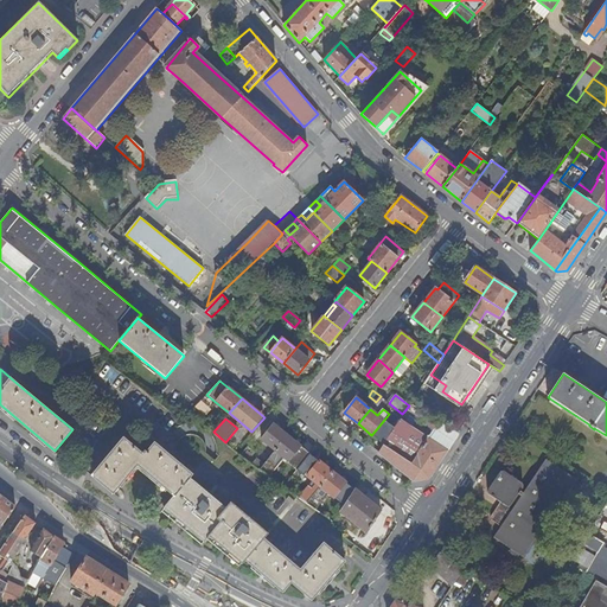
[(395,428),(384,420),(372,434),(384,443),(395,428)]
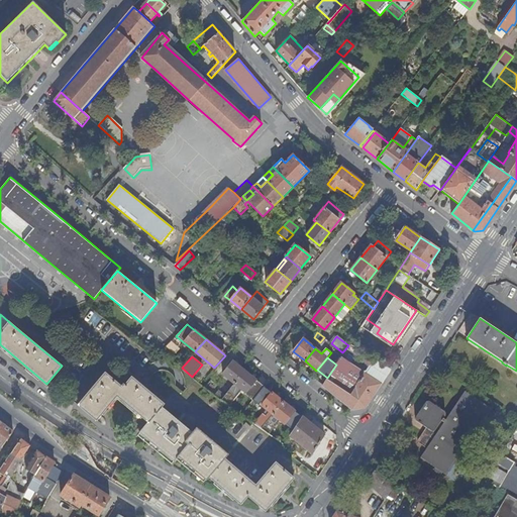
[(364,374),(340,358),(336,365),(327,378),(322,386),(352,410),(366,407),(390,371),(374,359),(364,374)]
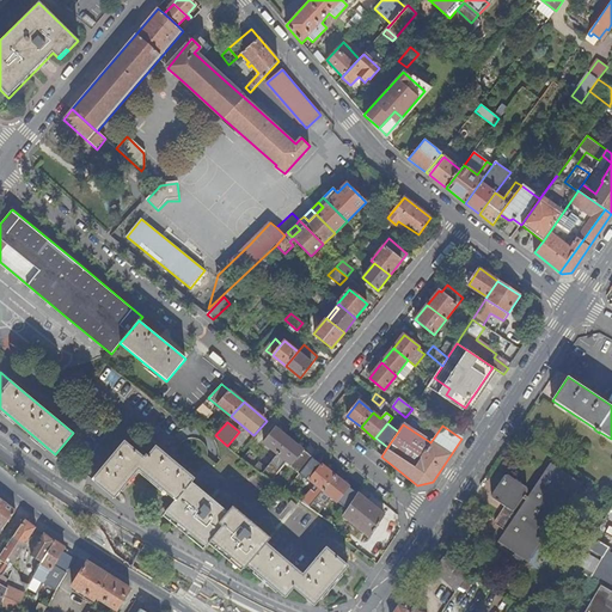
[(277,454),(289,439),(276,428),(264,444),(277,454)]
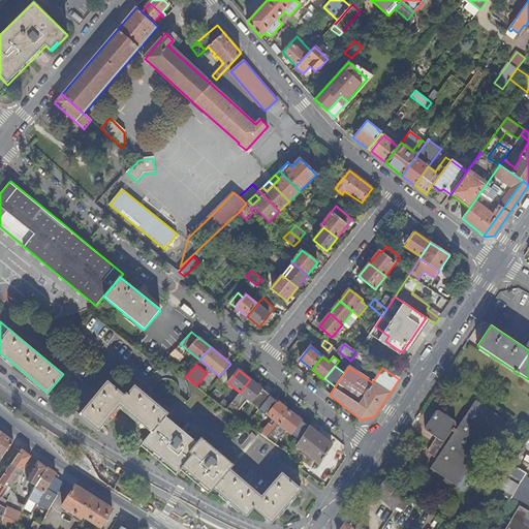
[(262,390),(250,379),(240,393),(247,399),(251,402),(261,390),(262,390)]
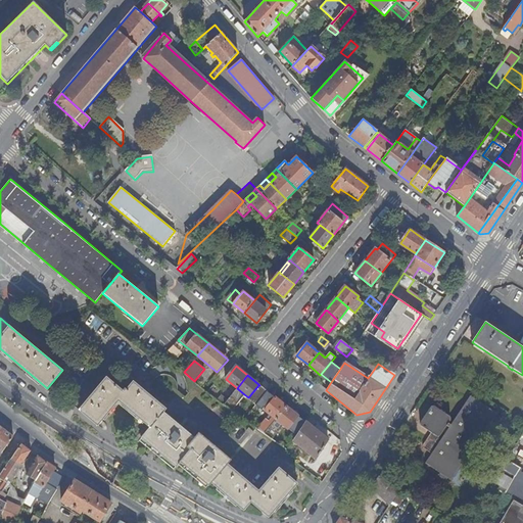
[(119,400),(150,427),(162,413),(165,410),(133,382),(126,389),(124,388),(122,390),(106,377),(79,410),(98,425),(119,400)]
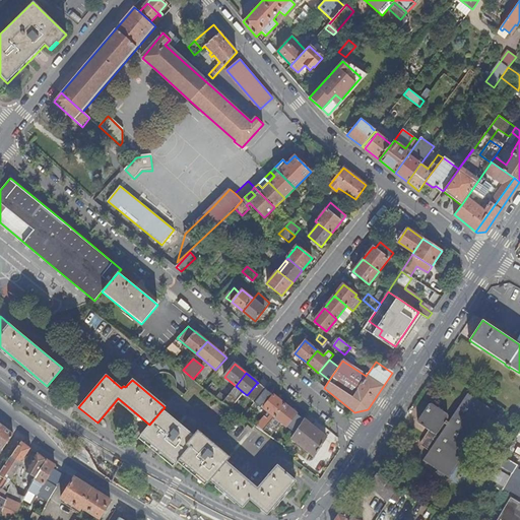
[(254,402),(265,389),(257,383),(247,395),(247,396),(254,402)]
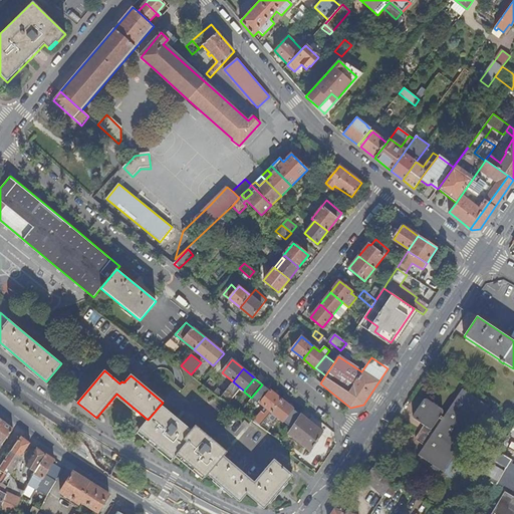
[(240,388),(233,381),(224,392),(220,397),(228,403),(240,388)]
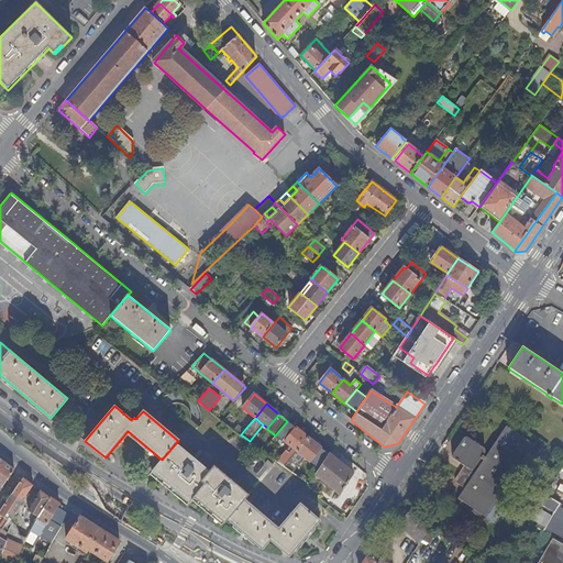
[(286,440),(296,428),(287,421),(275,435),(282,441),(284,438),(286,440)]
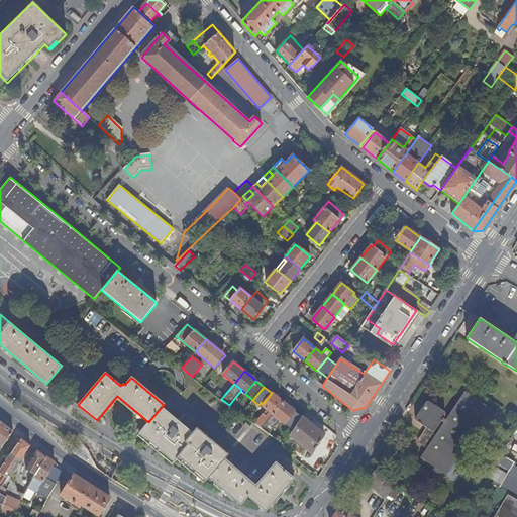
[(220,390),(216,396),(221,399),(225,394),(220,390)]
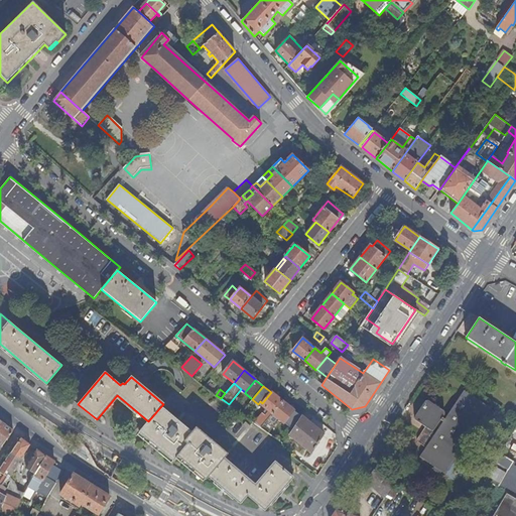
[(420,461),(440,474),(441,472),(442,473),(462,443),(461,442),(468,433),(469,434),(478,420),(477,419),(480,415),(481,415),(487,406),(487,405),(465,390),(445,419),(442,417),(444,414),(445,413),(444,411),(430,402),(428,400),(427,400),(425,401),(418,411),(415,417),(414,418),(415,420),(423,425),(425,427),(418,437),(418,438),(417,440),(418,441),(426,447),(419,458),(421,459),(420,461)]
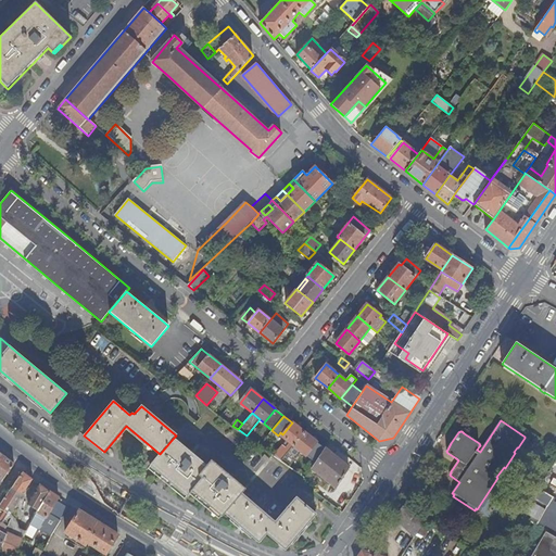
[(277,454),(275,455),(281,462),(289,453),(293,446),(305,432),(292,422),(282,434),(281,437),(291,444),(287,449),(283,446),(277,454)]
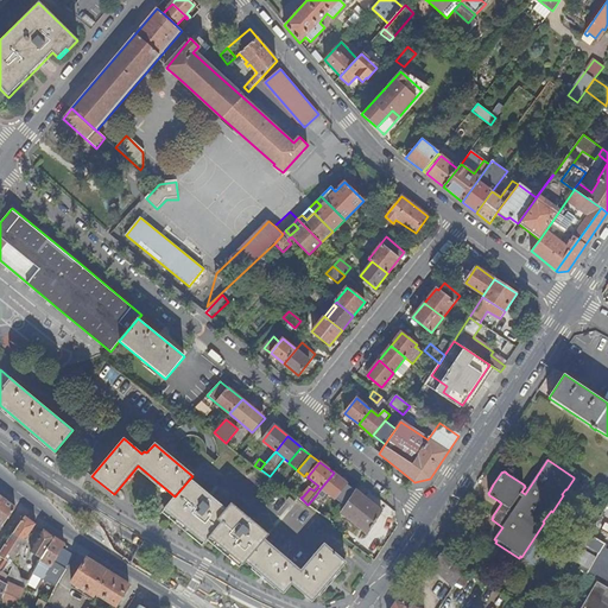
[(348,485),(334,473),(321,488),(328,494),(335,500),(348,485)]
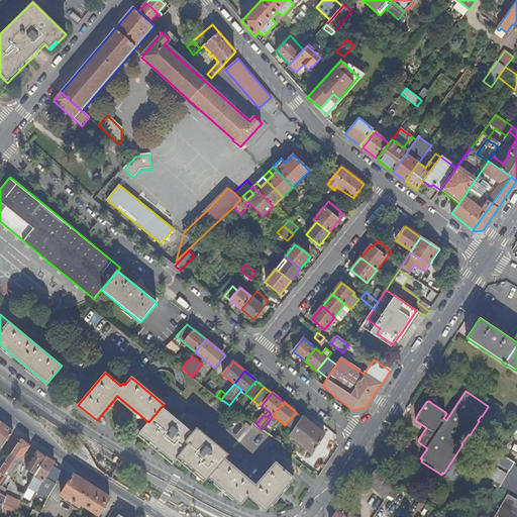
[(293,419),(298,422),(302,417),(306,411),(301,407),(293,419)]
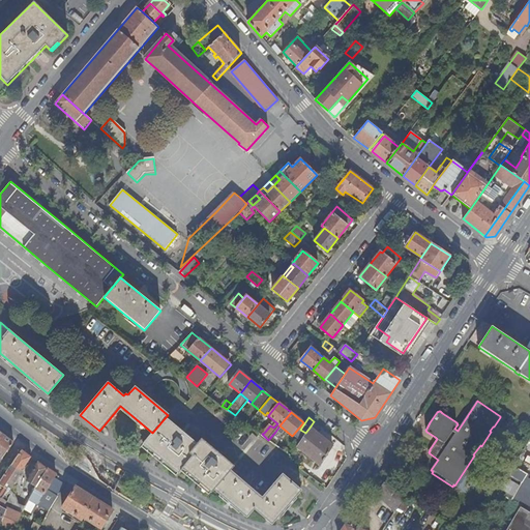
[(143,444),(157,457),(167,443),(186,454),(215,470),(206,488),(211,493),(214,489),(230,470),(233,467),(201,439),(197,444),(165,418),(152,433),(143,444)]
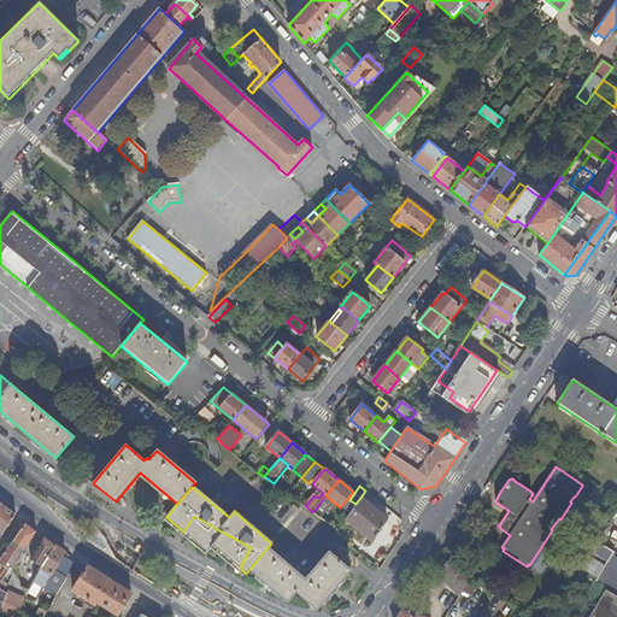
[(325,495),(321,503),(327,509),(333,501),(325,495)]
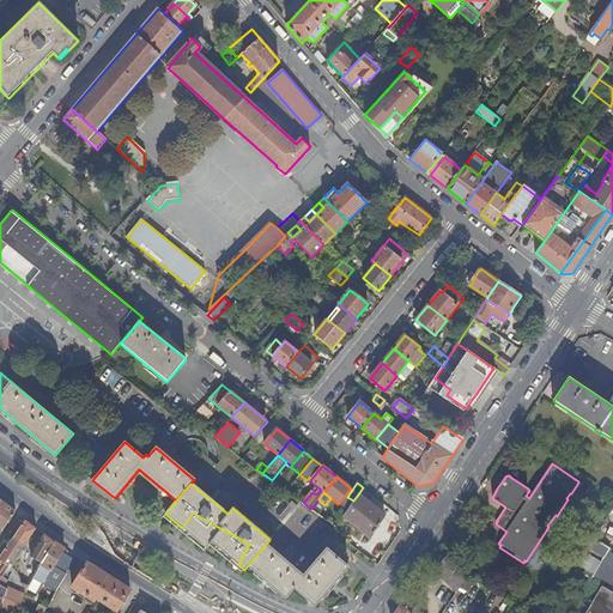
[(353,501),(344,515),(371,539),(386,517),(358,495),(353,501)]
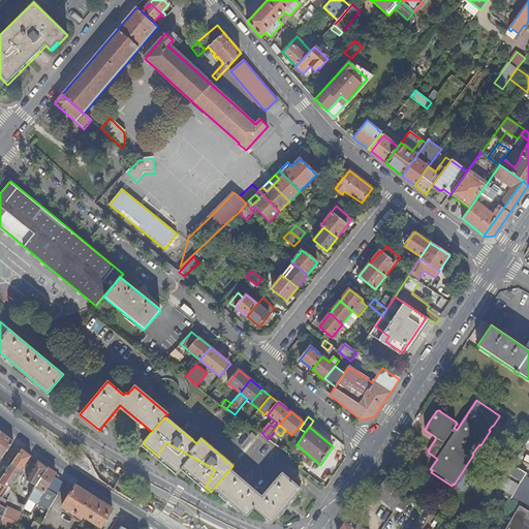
[(0,461),(3,457),(13,443),(13,442),(0,431),(0,461)]
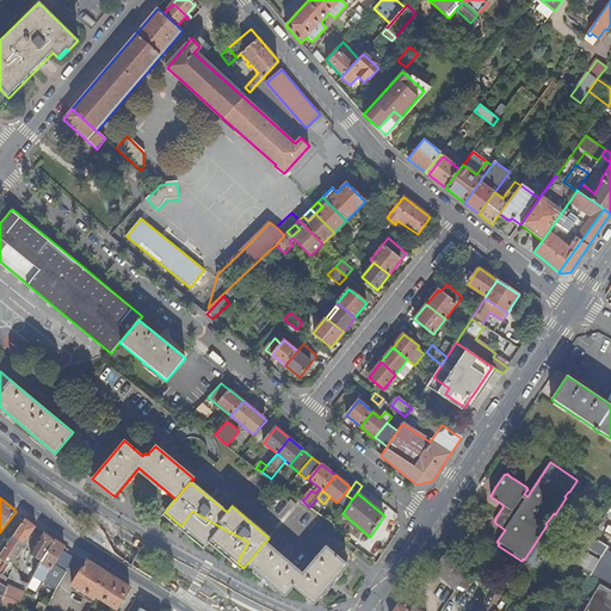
[(192,511),(181,526),(186,530),(203,544),(215,524),(192,511)]
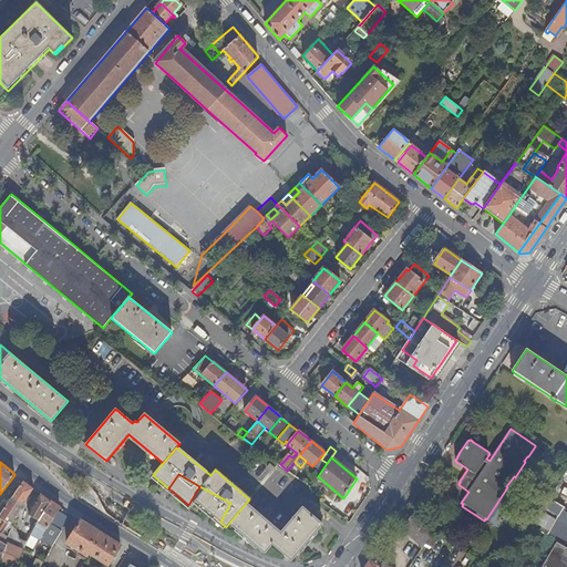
[(33,490),(23,482),(0,514),(0,519),(7,524),(8,523),(10,525),(10,524),(23,505),(22,504),(33,490)]
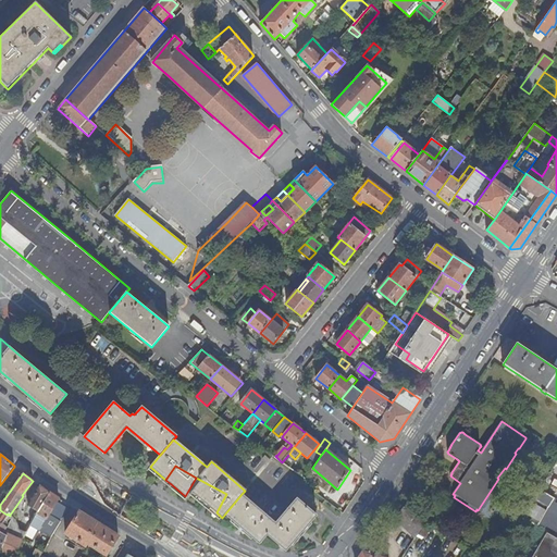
[(196,478),(185,496),(187,497),(193,492),(217,512),(226,494),(196,478)]
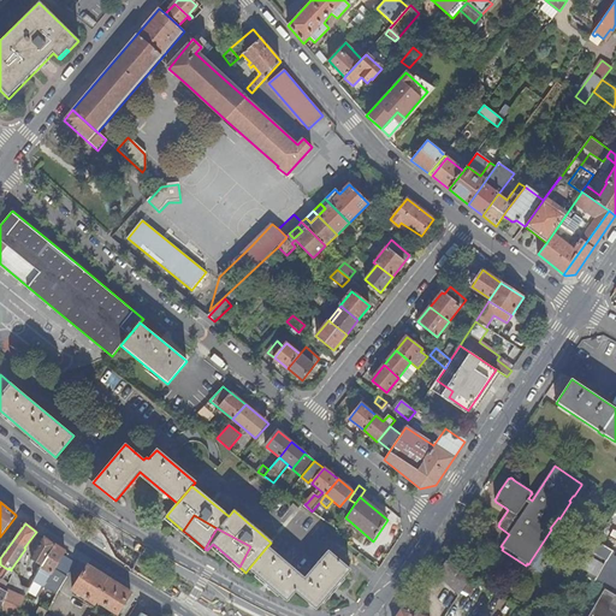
[(15,594),(25,598),(25,597),(33,580),(41,566),(54,545),(45,537),(31,558),(18,585),(15,594)]
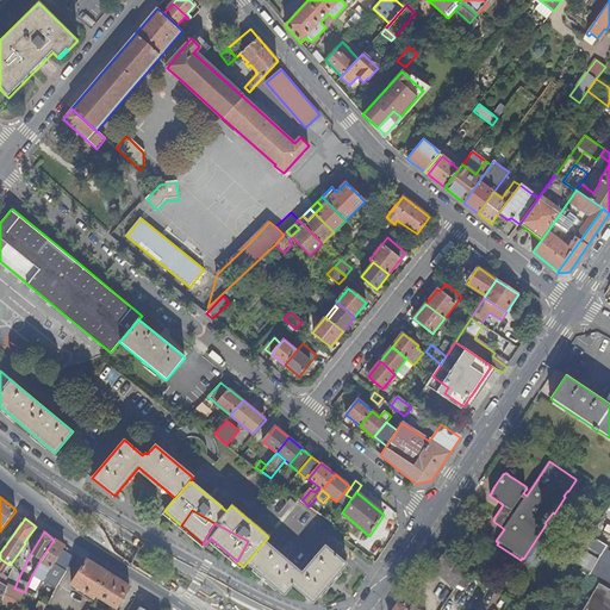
[(589,577),(602,555),(607,546),(591,536),(572,566),(589,577)]
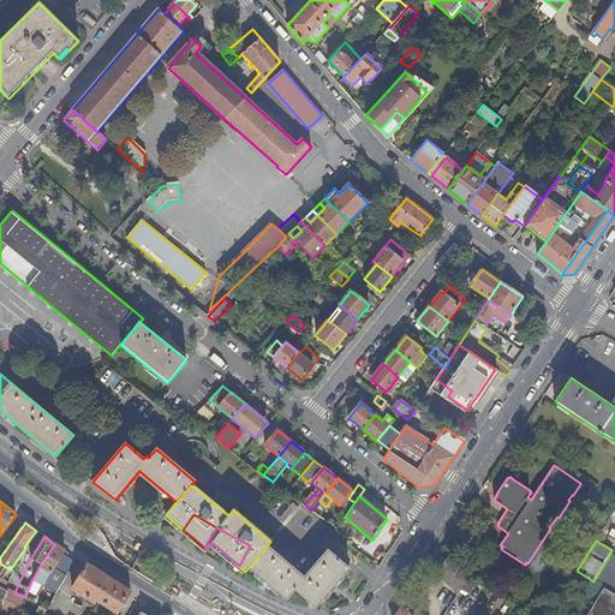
[(41,565),(33,579),(42,585),(65,550),(54,544),(41,565)]
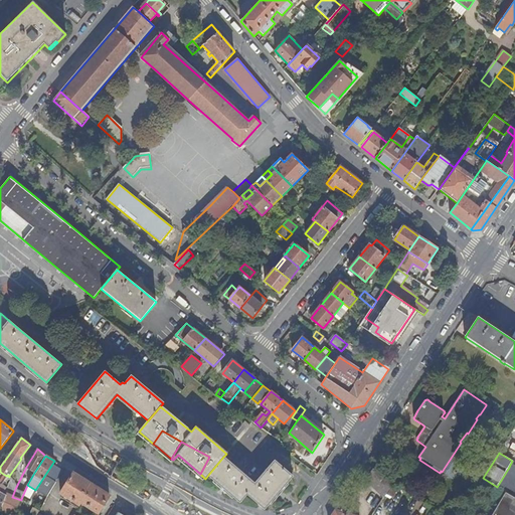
[(223,457),(208,475),(239,502),(247,494),(265,508),(292,477),(275,461),(254,483),(223,457)]
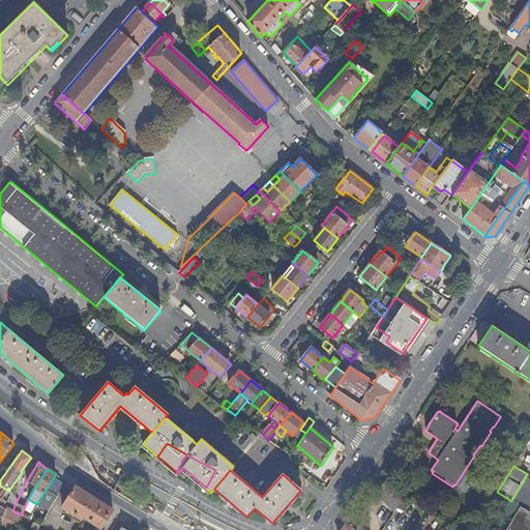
[(403,501),(405,499),(386,481),(384,481),(376,495),(395,512),(396,510),(403,501)]
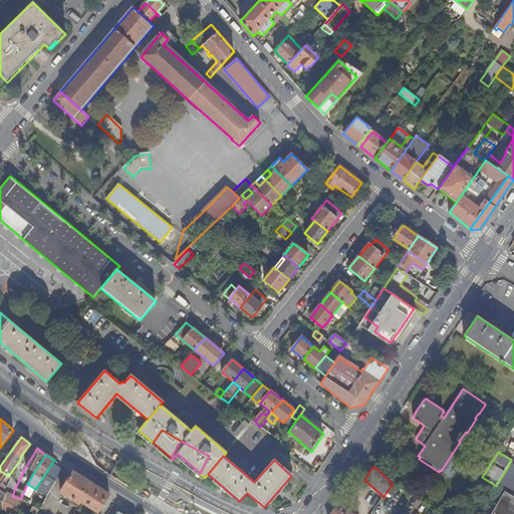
[(505,491),(513,496),(513,471),(507,468),(496,486),(505,491)]
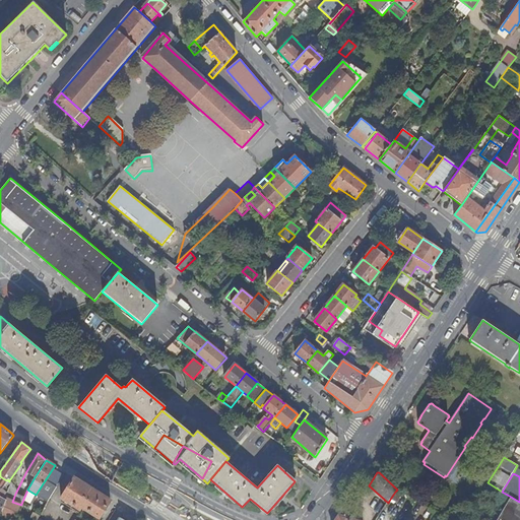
[(80,511),(81,508),(92,490),(74,477),(60,498),(80,511)]
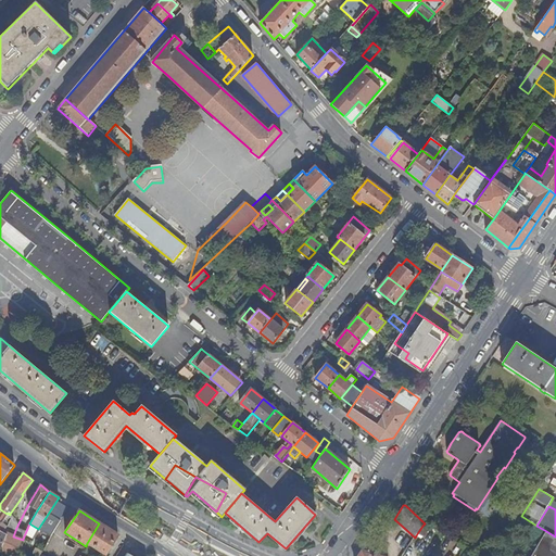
[(7,514),(1,522),(7,527),(13,516),(10,514),(10,515),(8,513),(7,514)]
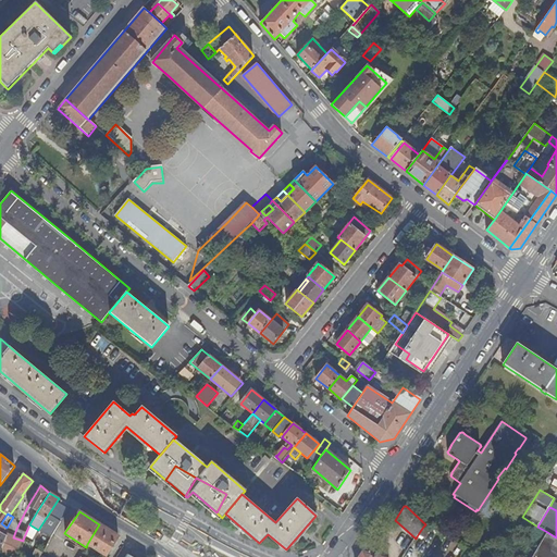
[(107,556),(119,536),(99,524),(87,544),(107,556)]
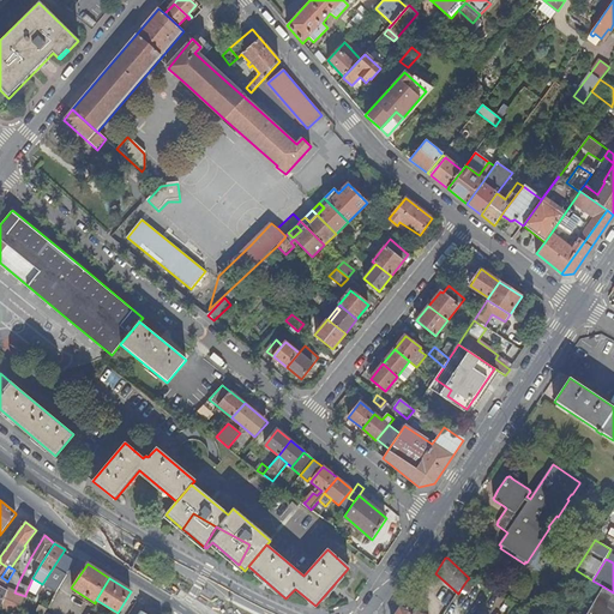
[(467,581),(459,591),(467,596),(475,585),(467,581)]
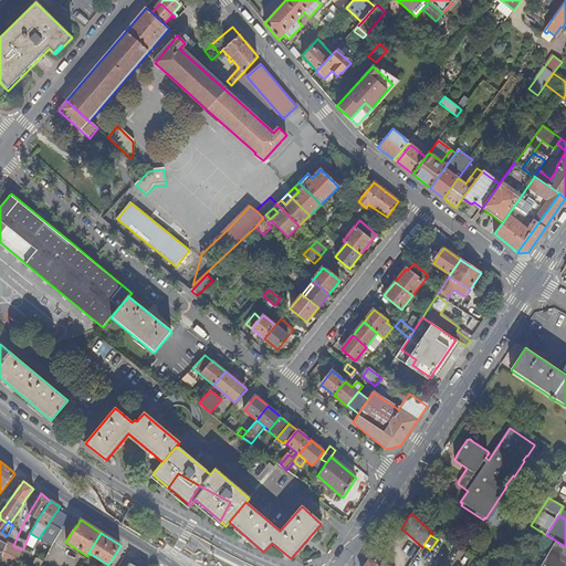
[(565,565),(565,546),(556,541),(540,565),(565,565)]
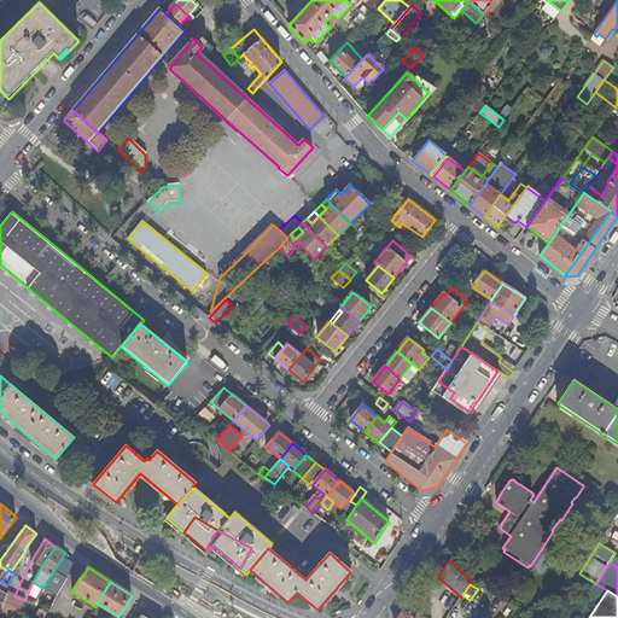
[(1,611),(13,617),(17,617),(25,600),(15,596),(9,593),(7,594),(0,611),(1,611)]
